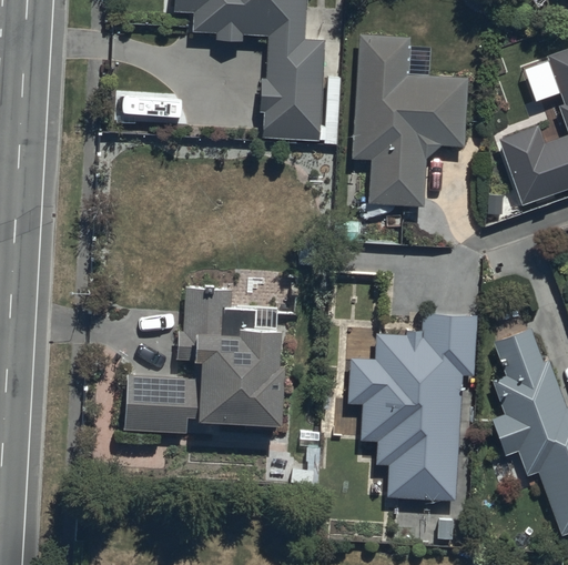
[(262,112),(261,138),(320,140),(324,41),(306,40),(307,0),(172,0),(172,13),(193,14),(192,31),(214,32),(214,40),(242,41),(243,33),(267,34),(266,78),(260,78),(259,112),(262,112)]
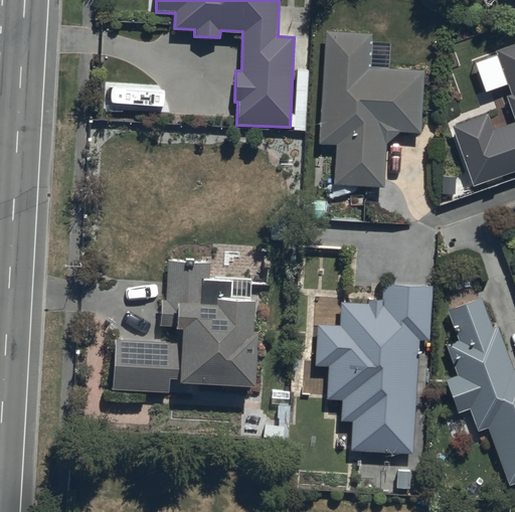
[(327,144),(327,146),(336,146),(334,185),(385,188),(387,144),(399,133),(420,134),(422,69),(371,68),(372,33),(324,32),(318,144),(327,144)]
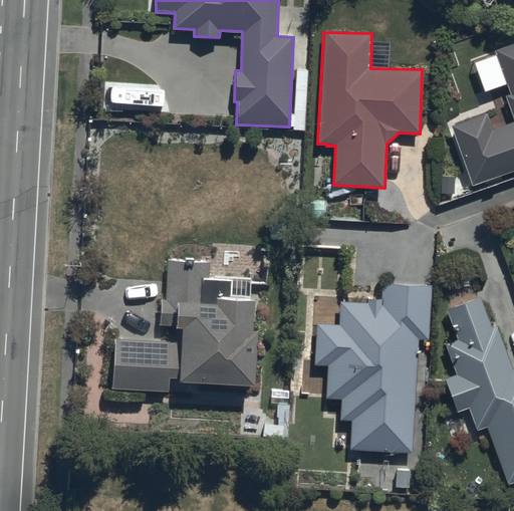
[(513,40),(496,47),(511,90),(507,92),(513,110),(513,120),(493,130),(486,110),(453,122),(475,183),(513,168),(513,40)]
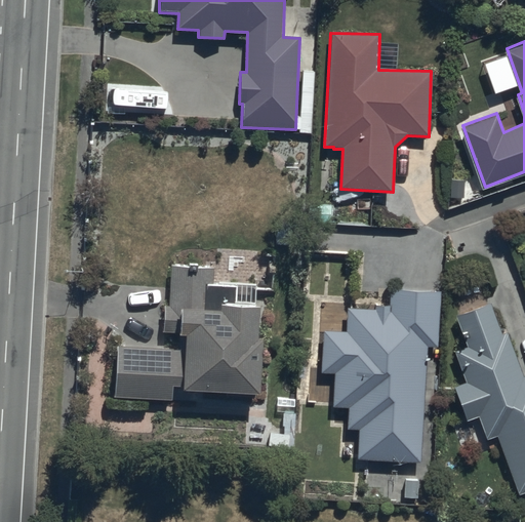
[(177,348),(116,346),(114,396),(184,399),(184,395),(260,398),(263,340),(258,340),(259,309),(256,308),(257,284),(213,282),(214,266),(170,265),(168,307),(164,306),(163,333),(178,333),(177,348)]
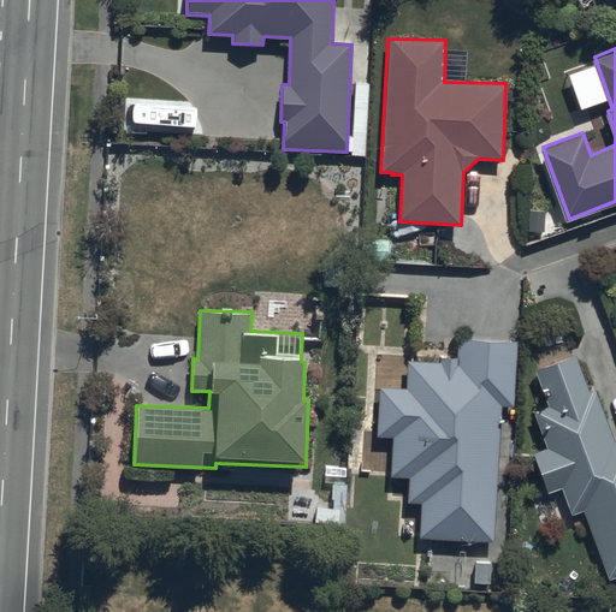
[(442,363),(408,362),(407,390),(380,388),(378,439),(394,440),(392,477),(409,477),(408,494),(408,505),(419,505),(418,539),(495,542),(499,406),(514,408),(516,340),(458,338),(458,357),(442,356),(442,363)]
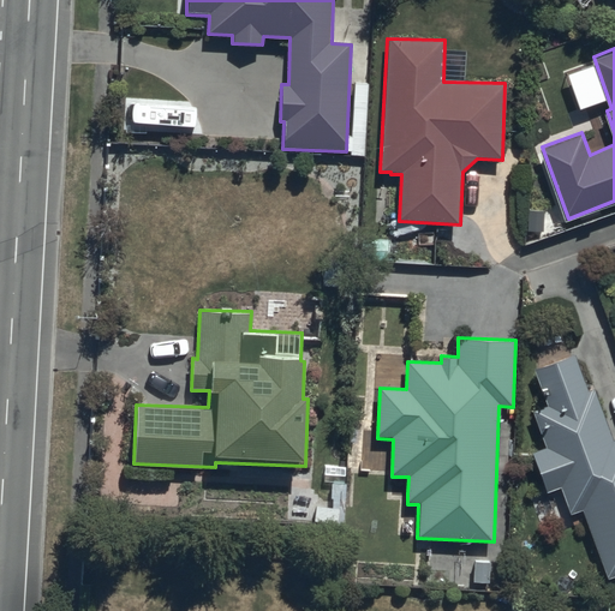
[(614,439),(613,441),(591,388),(587,389),(573,355),(531,371),(545,407),(531,413),(545,448),(532,454),(547,491),(560,485),(567,503),(572,515),(581,510),(610,580),(614,576),(614,439)]
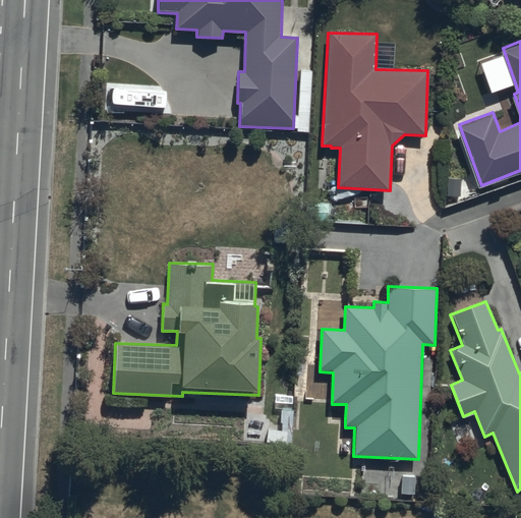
All buildings are outlined.
